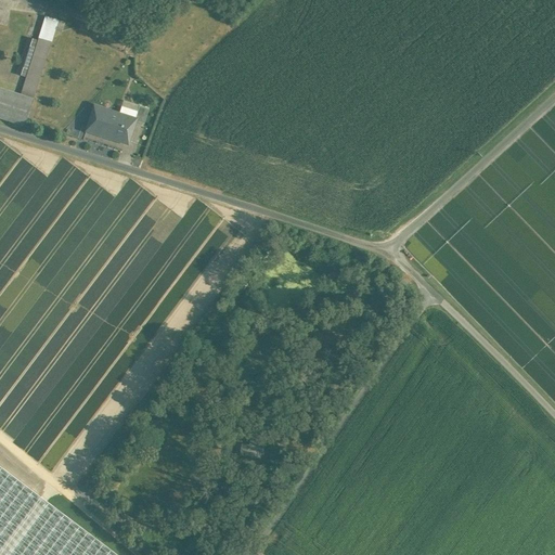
[(23,86),(36,89),(54,29),(61,31),(64,23),(46,16),(38,40),(26,77),(23,86)]
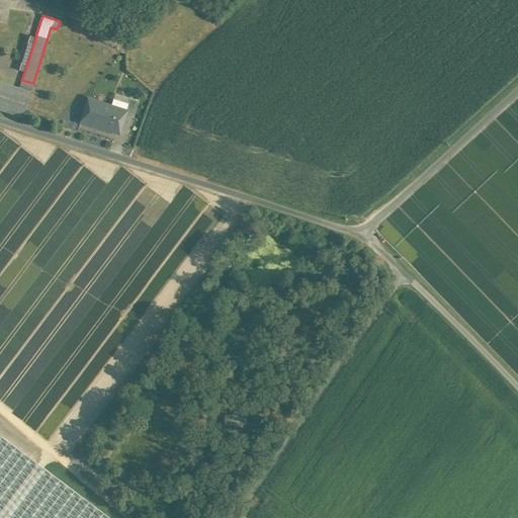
[(51,27),(33,83),(50,88),(67,32),(57,29),(51,27)]
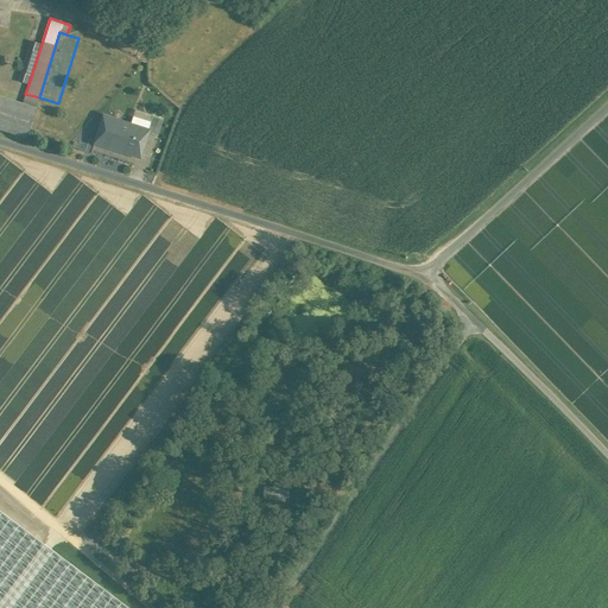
[(30,40),(17,81),(29,84),(42,44),(30,40)]
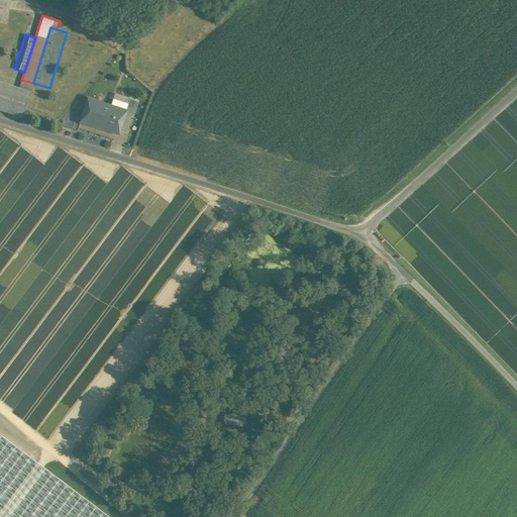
[(33,83),(21,80),(19,89),(30,92),(33,83)]
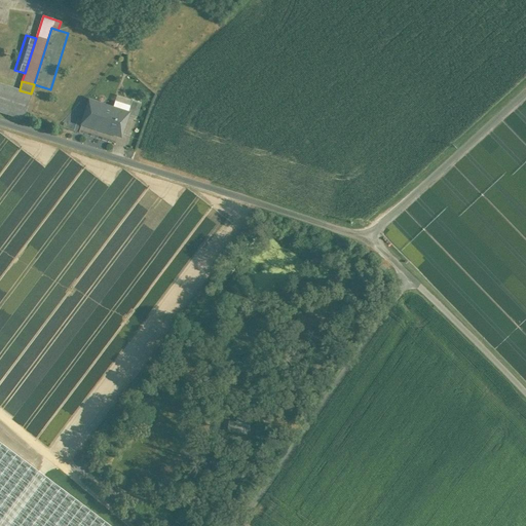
[(20,90),(0,83),(0,112),(23,119),(31,94),(20,90)]
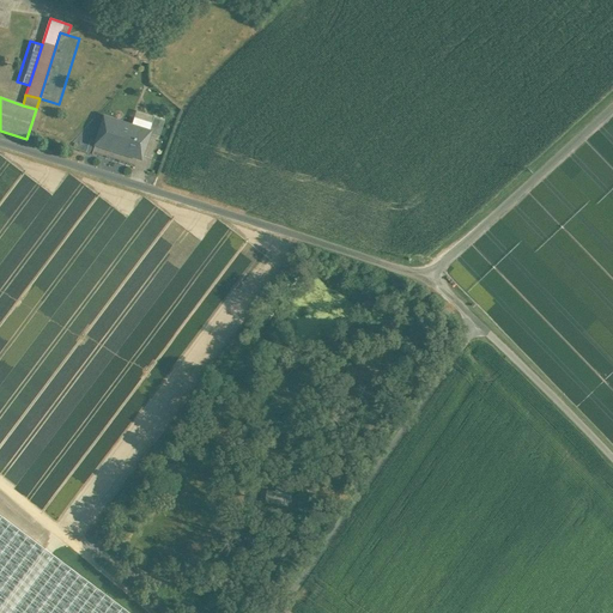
[(152,116),(149,132),(149,134),(158,138),(164,120),(152,116)]
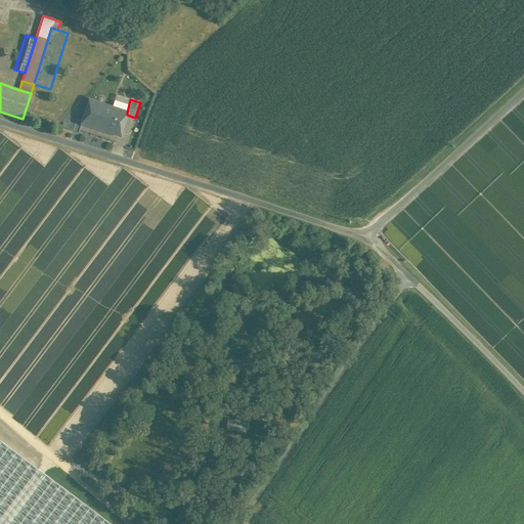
[(106,106),(89,101),(89,100),(81,124),(98,129),(98,127),(117,133),(120,123),(124,124),(127,115),(127,113),(106,106)]
